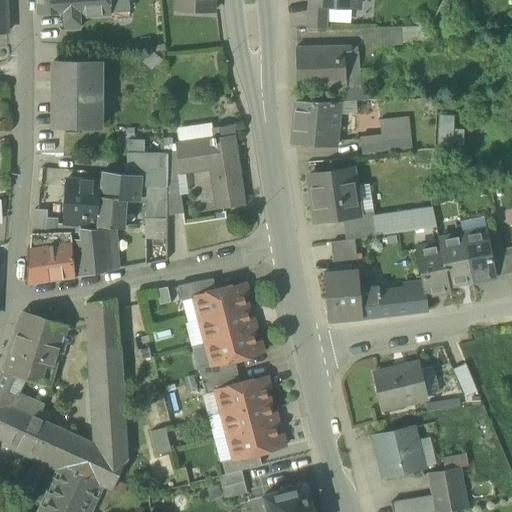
[(0,0),(0,31),(8,32),(6,0),(0,0)]
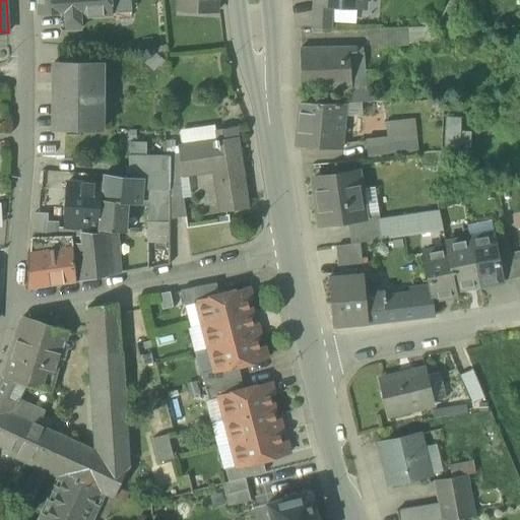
[(37,0),(39,11),(63,10),(64,10),(63,0),(37,0)]
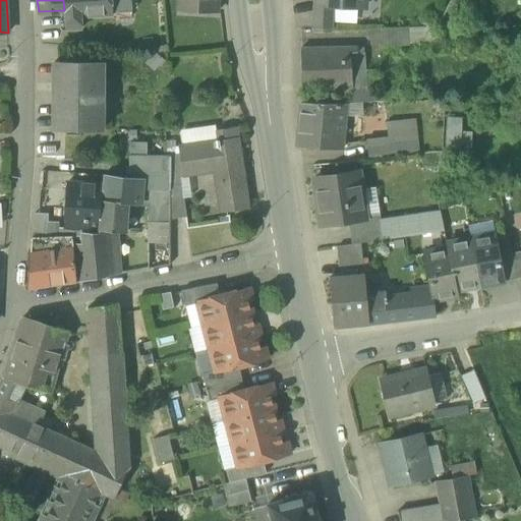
[(63,0),(64,10),(63,10),(63,16),(64,16),(82,15),(113,13),(112,10),(132,9),(131,0),(63,0)]
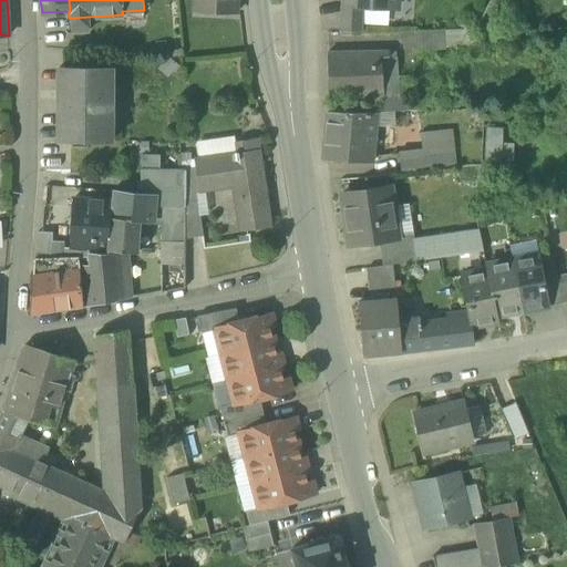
[(197,0),(197,11),(236,13),(236,0),(197,0)]
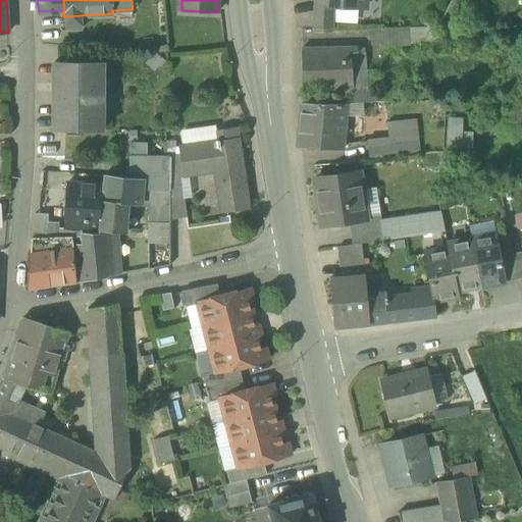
[(315,0),(315,7),(314,15),(333,17),(333,8),(358,10),(363,10),(364,0),(315,0)]
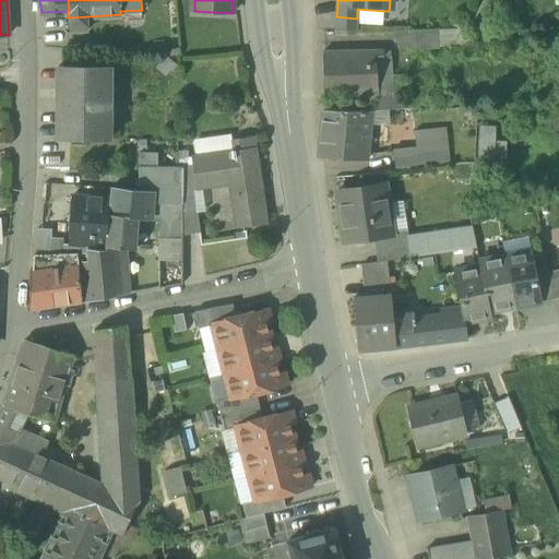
[(382,25),(383,11),(357,9),(357,19),(356,23),(382,25)]
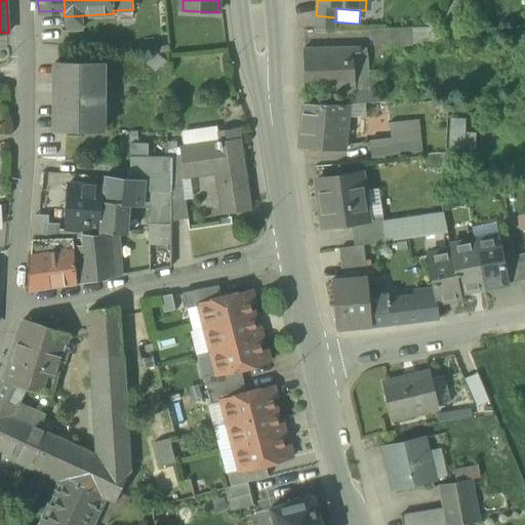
[(83,15),(65,16),(66,33),(84,32),(83,15)]
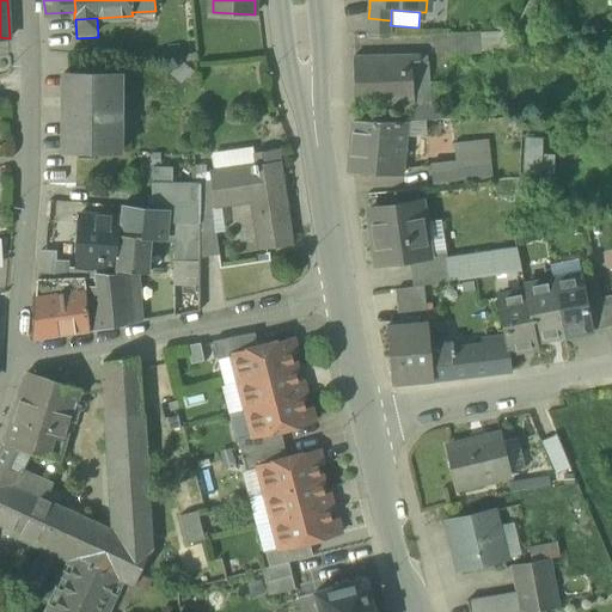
[(391,20),(368,18),(367,35),(389,35),(390,25),(391,20)]
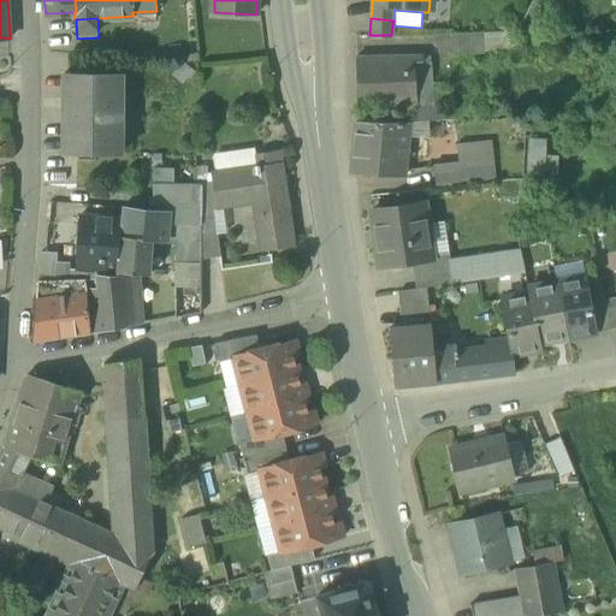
[(516,33),(483,34),(483,53),(516,52),(516,33)]
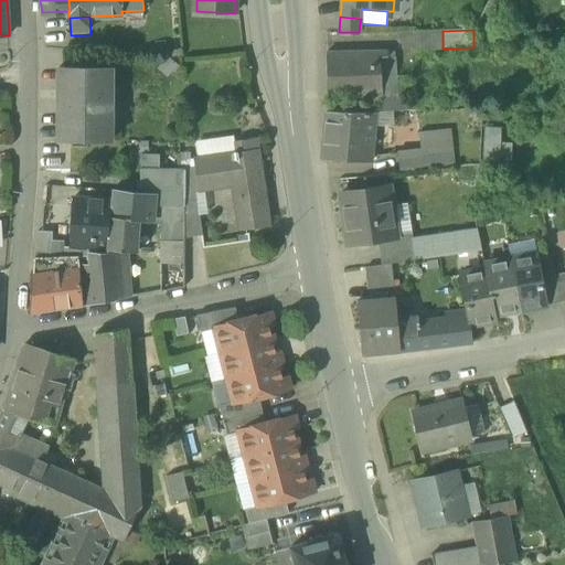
[(414,31),(414,50),(443,49),(443,31),(414,31)]
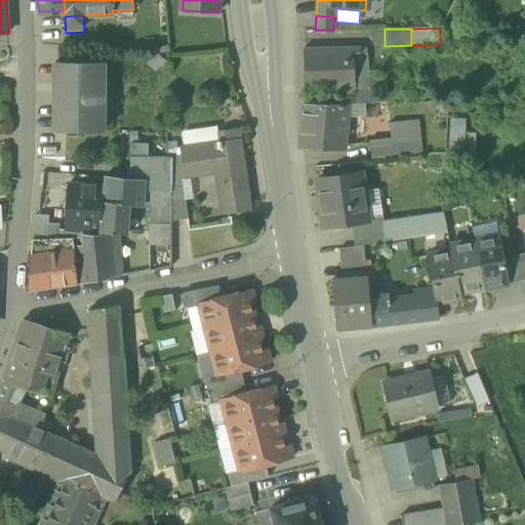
[(304,49),(305,92),(353,90),(353,72),(352,48),(304,49)]
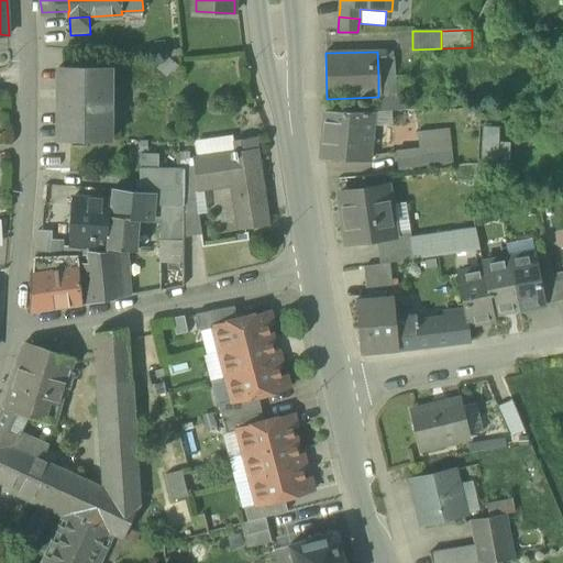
[(395,52),(377,52),(378,77),(395,77),(395,52)]
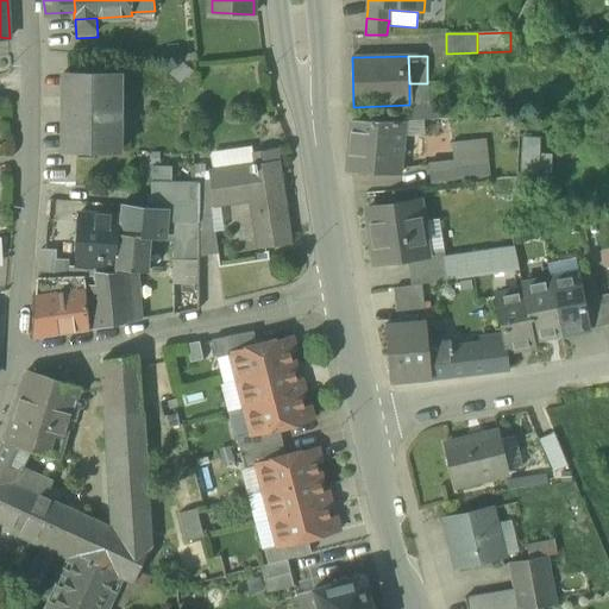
[(63,152),(118,154),(119,73),(63,71),(63,152)]
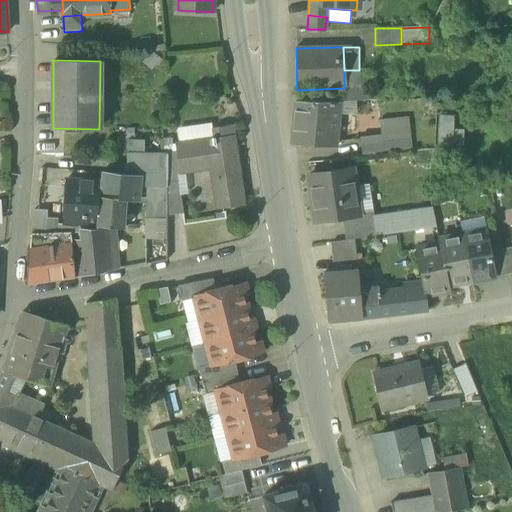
[(344,88),(344,103),(366,103),(365,70),(359,70),(344,70),(344,88)]
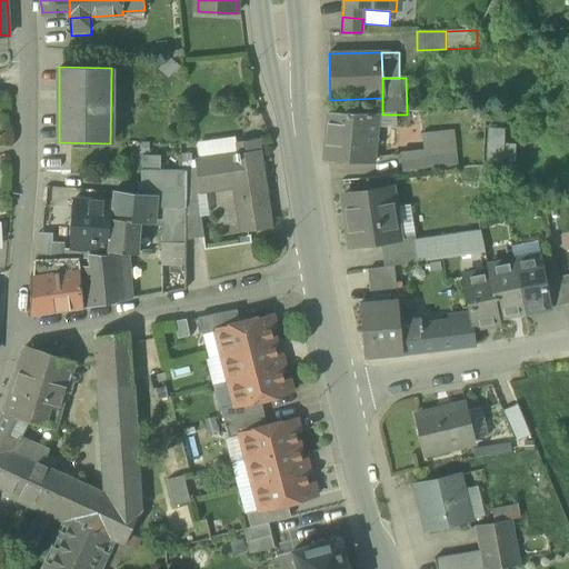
[(325,160),(372,165),(376,115),(330,115),(325,160)]
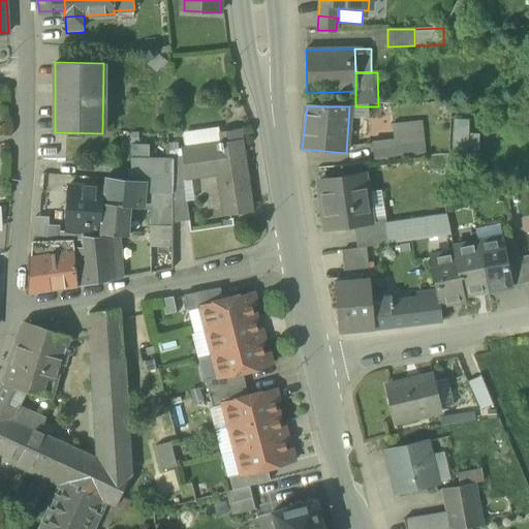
[(478,153),(477,132),(470,132),(469,118),(450,119),(452,154),(478,153)]
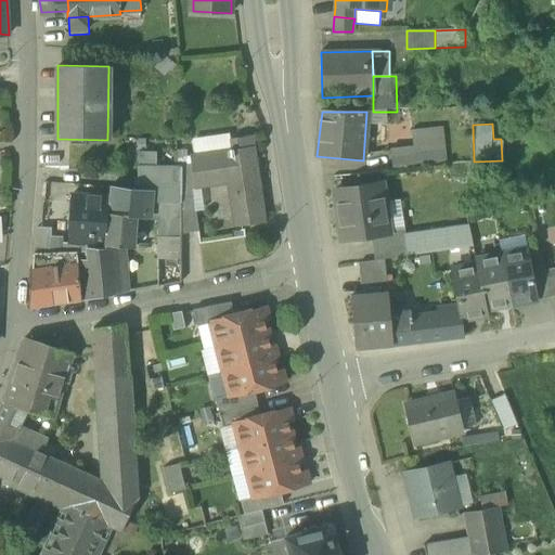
[(414,147),(416,165),(444,162),(440,128),(412,130),(414,147)]
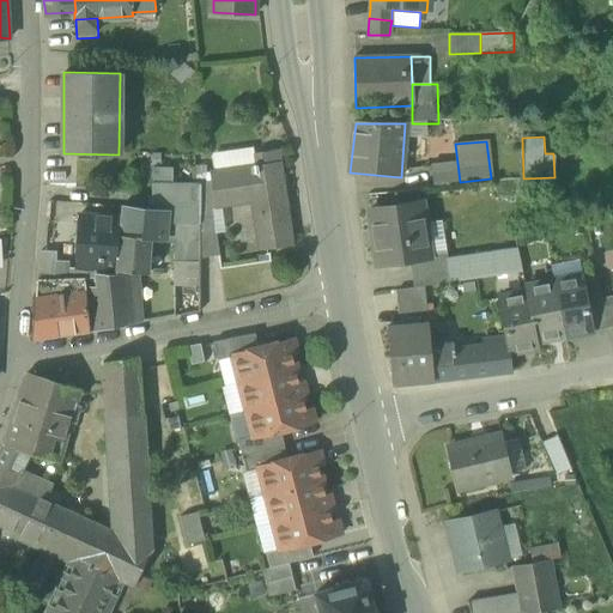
[(429,167),(430,184),(460,182),(457,163),(429,167)]
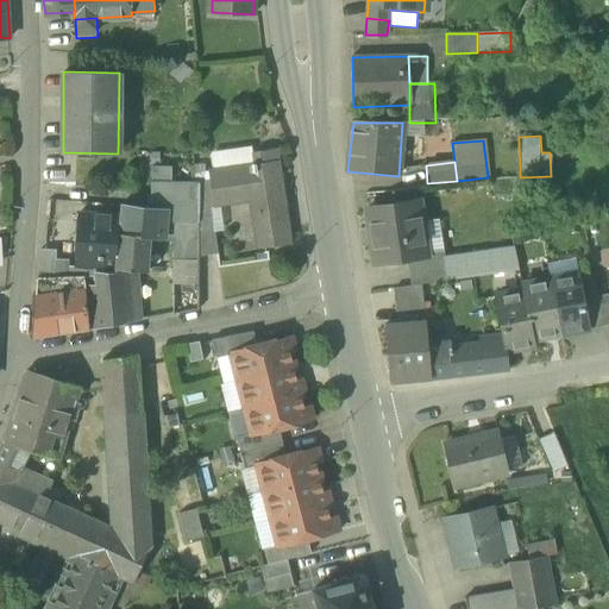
[(256,195),(264,246),(290,242),(278,163),(256,167),(255,163),(208,170),(214,202),(217,202),(256,195)]
